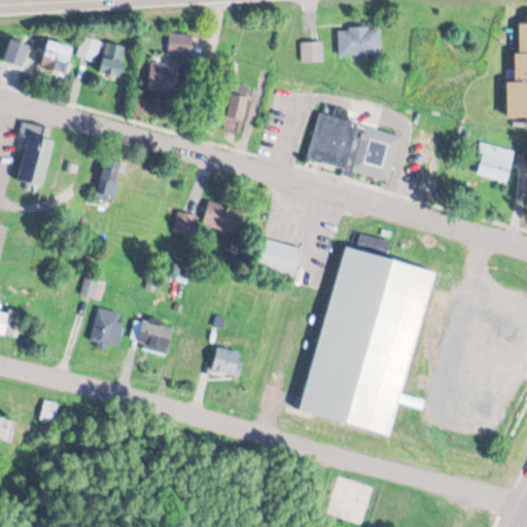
[(526,117),(505,117),(504,74),(519,74),(519,22),(526,22),(526,117)]
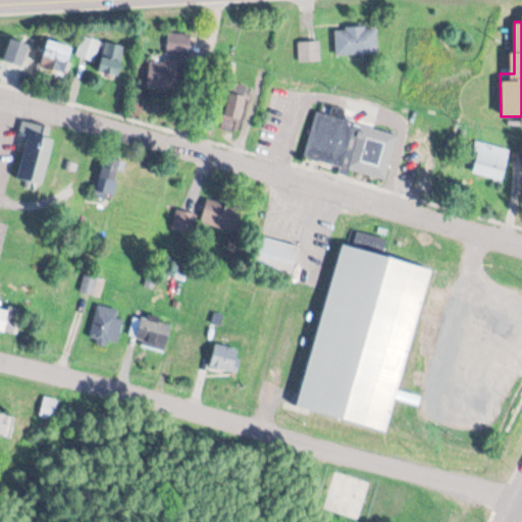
[(376,25),(335,27),(336,55),(377,54),(376,25)]
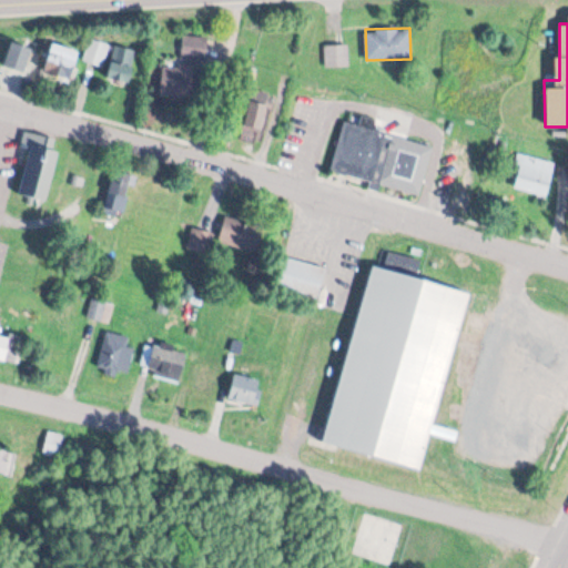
[(110,43),(89,39),(82,62),(103,68),(110,43)]
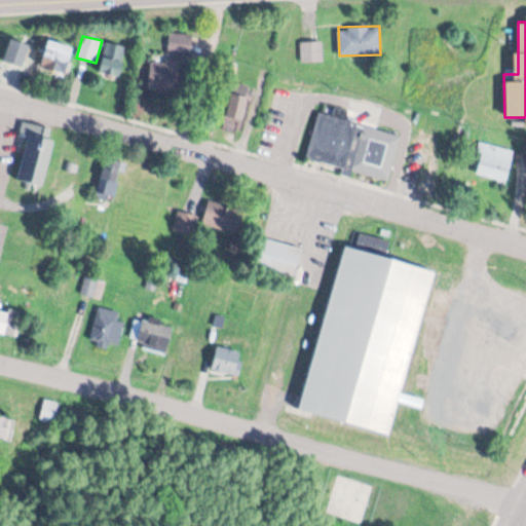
[(24,66),(31,45),(10,38),(3,60),(24,66)]
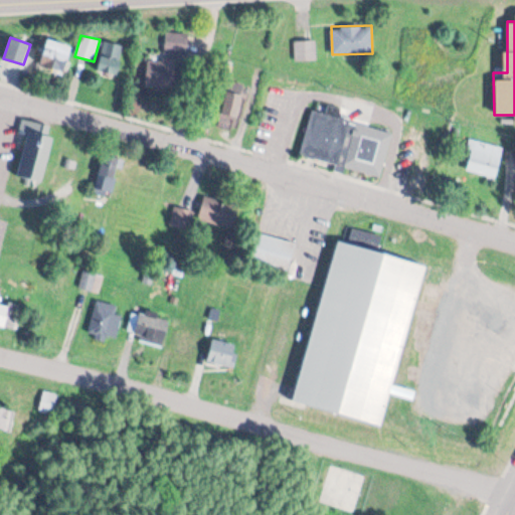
[(39,65),(64,72),(72,46),(47,39),(39,65)]
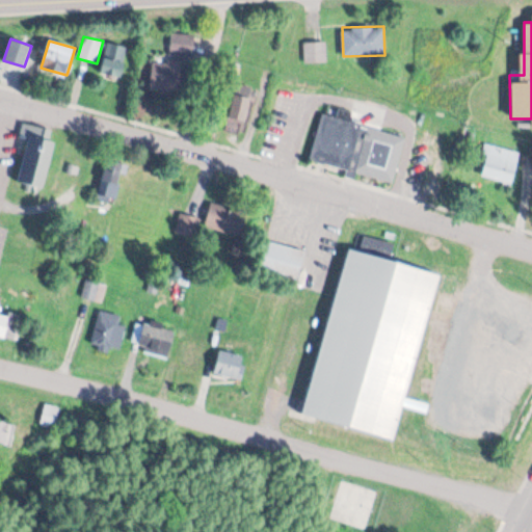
[(304,43),(304,62),(326,62),(326,43),(304,43)]
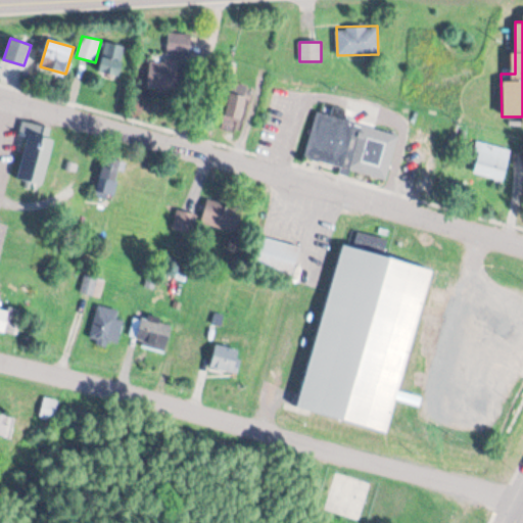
[(124,75),(124,44),(102,44),(102,75),(124,75)]
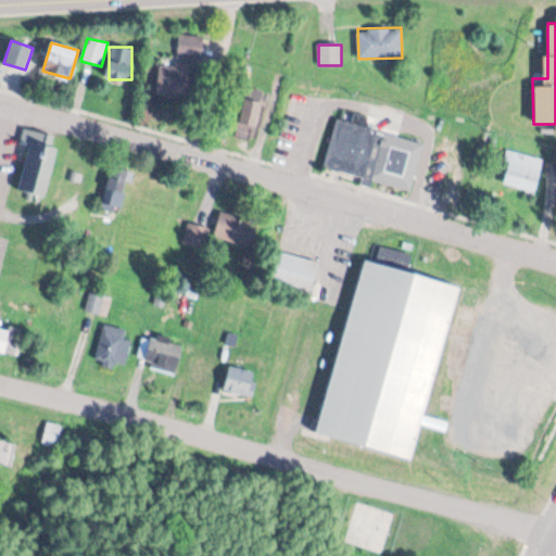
[(191,97),(191,66),(159,66),(159,97),(191,97)]
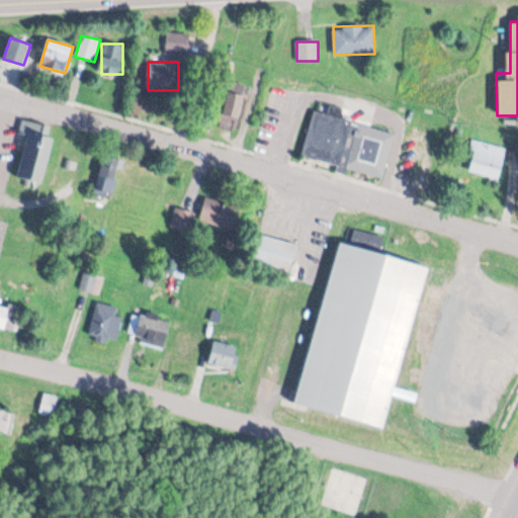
[(249,86),(230,82),(219,127),(238,132),(249,86)]
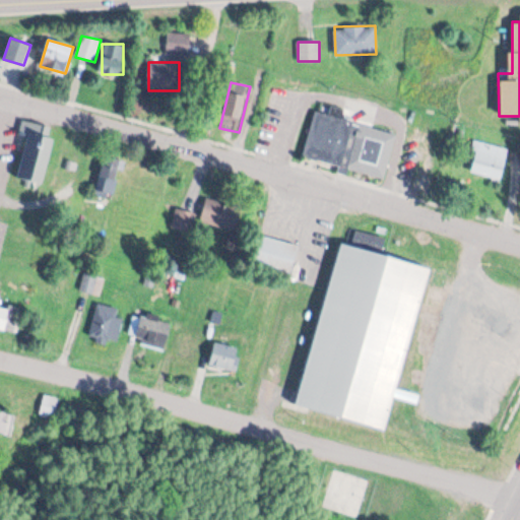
[(304,160),(386,180),(396,133),(342,121),(345,110),(331,107),(329,114),(315,111),(304,160)]
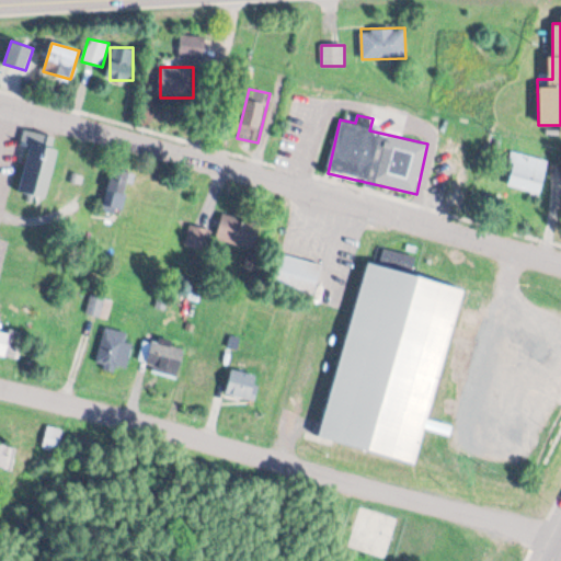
[(47,198),(58,150),(50,148),(53,137),(24,130),(19,157),(25,158),(18,192),(47,198)]
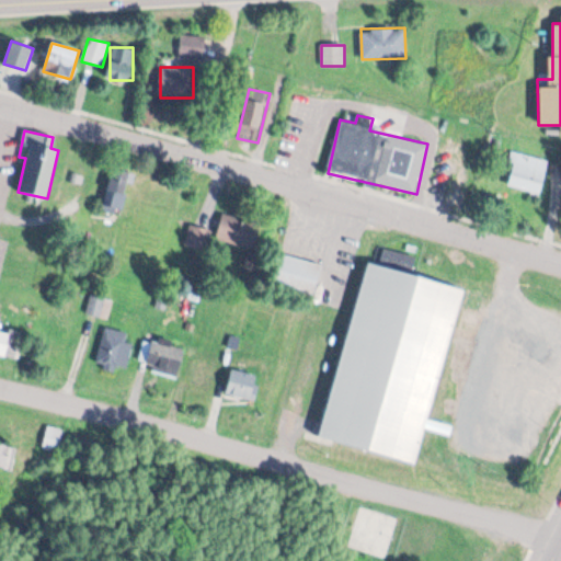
[(540,195),(549,162),(514,153),(505,186),(540,195)]
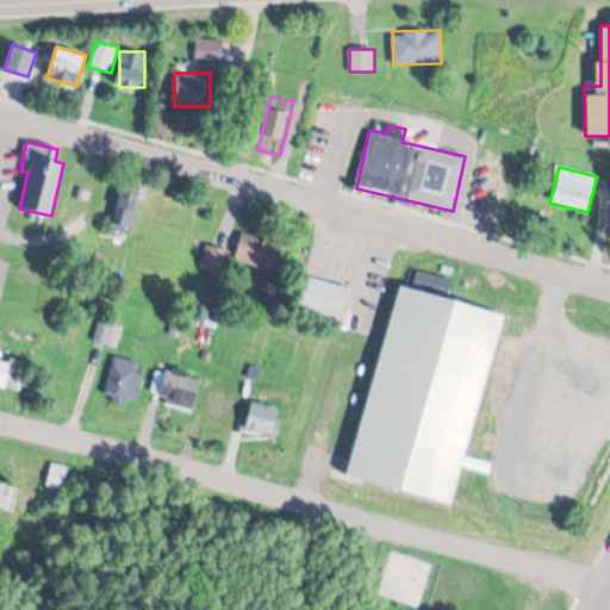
[(112,223),(131,230),(144,190),(124,184),(112,223)]
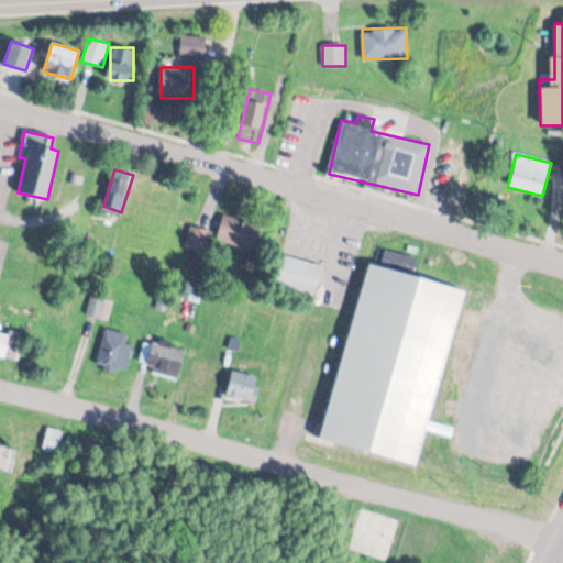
[(255,253),(262,225),(223,216),(217,243),(255,253)]
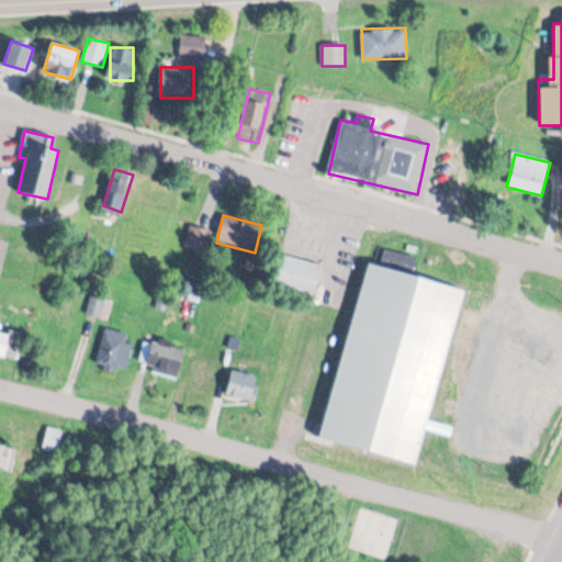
[(187,242),(204,249),(211,235),(194,226),(187,242)]
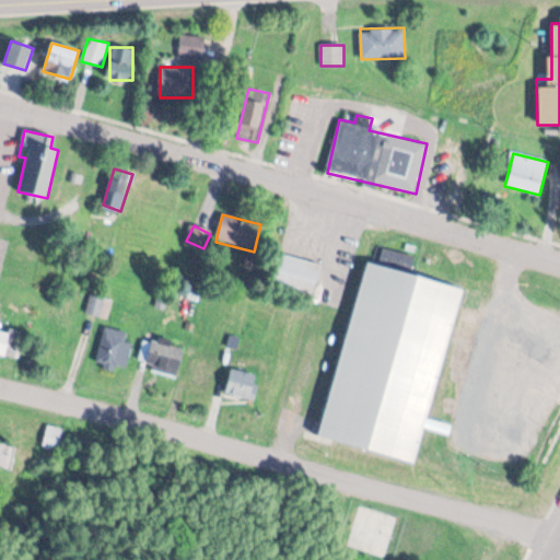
[(272,289),(314,299),(322,265),(280,255),(272,289)]
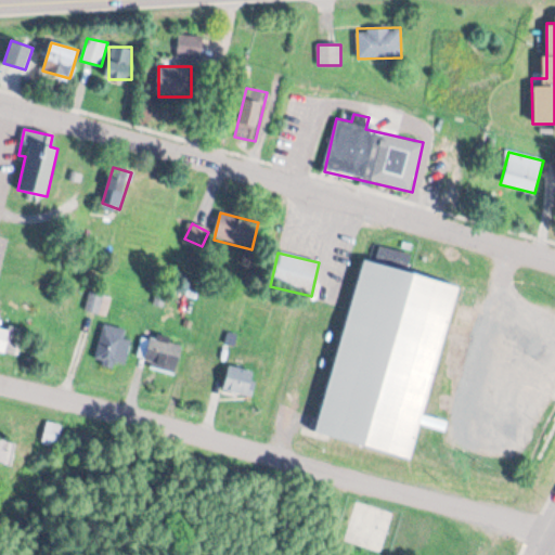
[(365,257),(359,279),(347,319),(331,377),(317,427),(365,442),(413,457),(423,421),(446,429),(449,418),(425,412),(447,333),(460,283),(415,270),(365,257)]
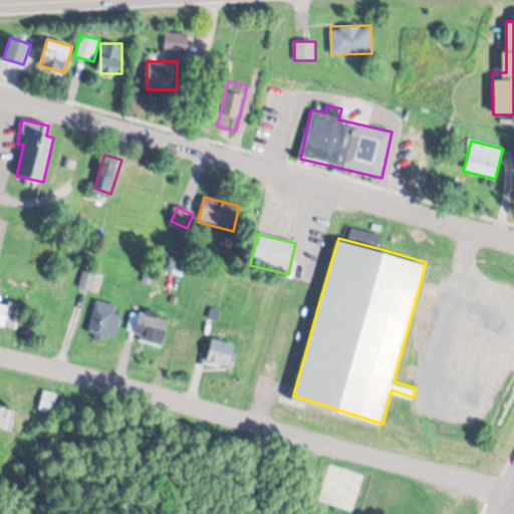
[(102,275),(83,271),(80,288),(99,292),(102,275)]
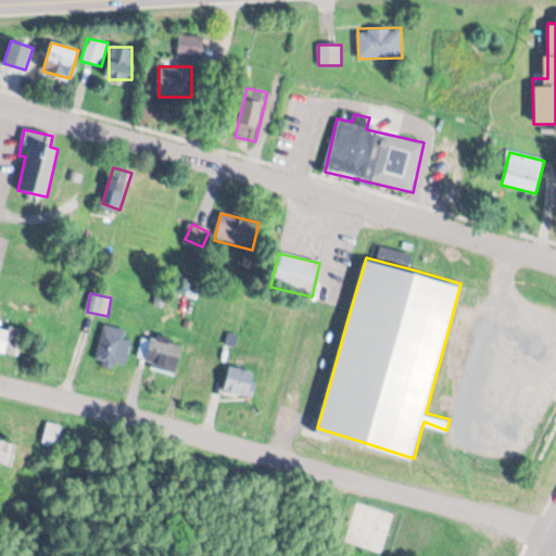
[(12,332),(0,328),(0,352),(7,354),(12,332)]
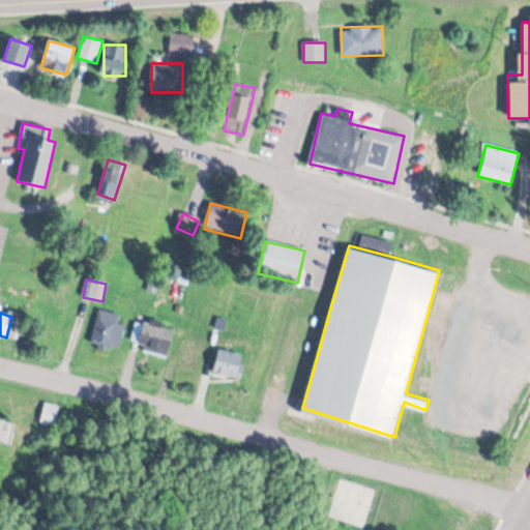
[(94,348),(123,347),(122,313),(93,314),(94,348)]
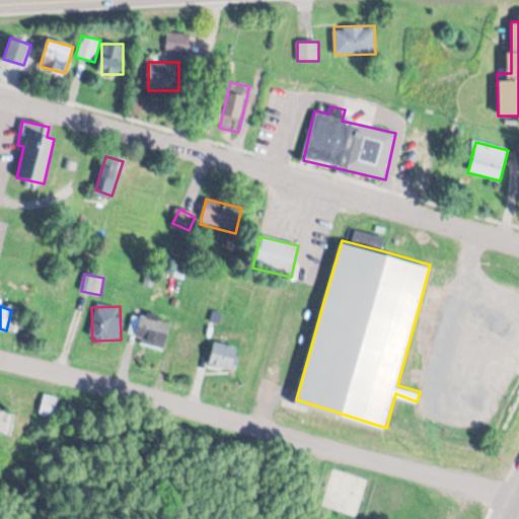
[(165,348),(171,320),(140,314),(134,342),(165,348)]
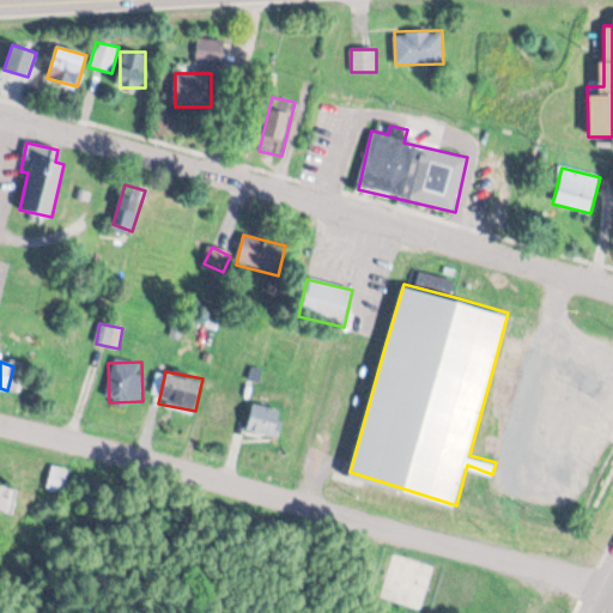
[(238,402),(273,407),(274,435),(237,431),(238,402)]
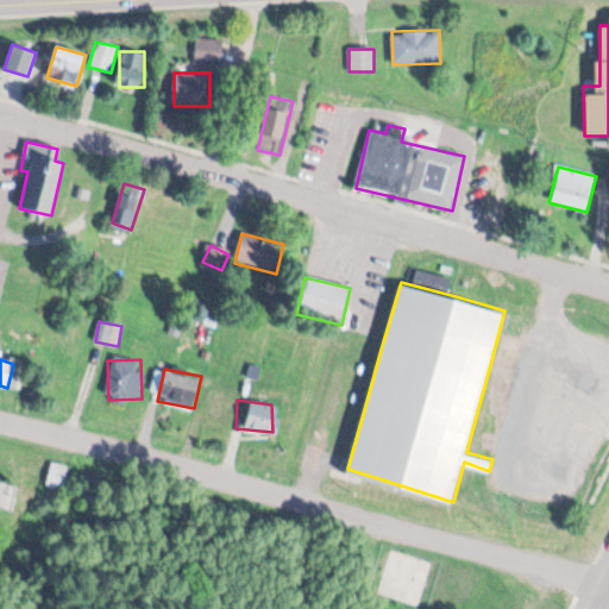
[(66,488),(66,465),(49,465),(49,488),(66,488)]
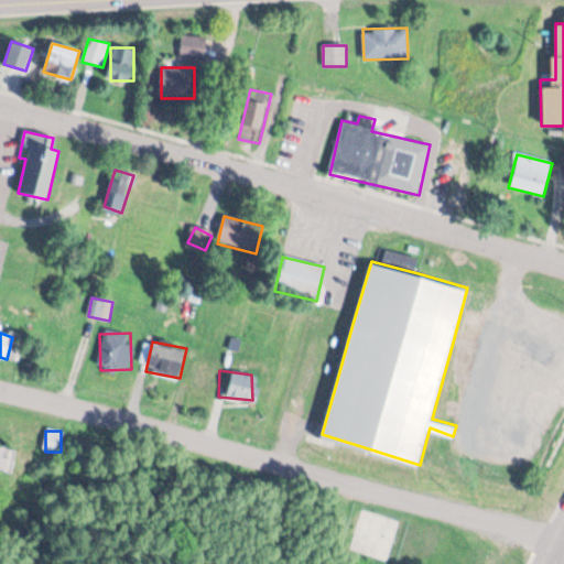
[(0,469),(9,472),(13,446),(0,443),(0,469)]
